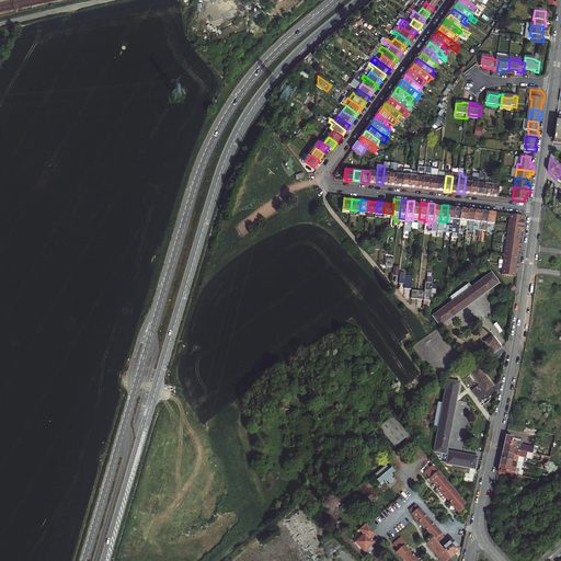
[(460,224),(460,221),(462,207),(459,207),(455,206),(454,222),(460,224)]
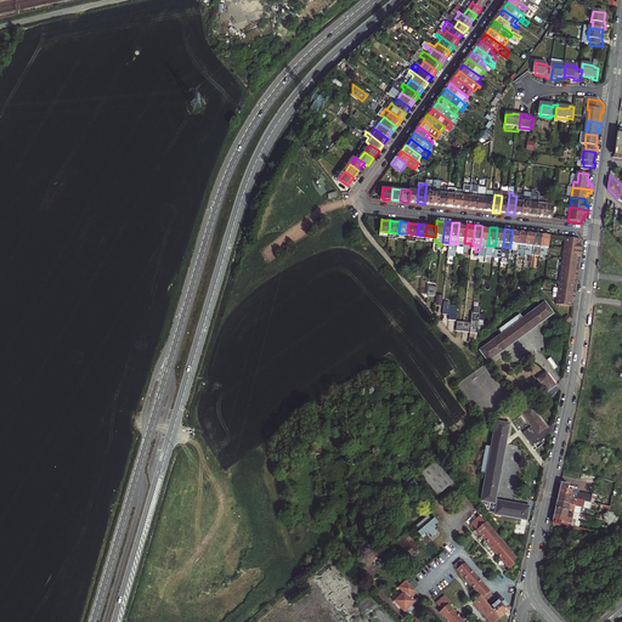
[(538,233),(535,232),(532,252),(532,254),(531,260),(535,261),(535,254),(539,255),(541,253),(542,233),(538,233)]
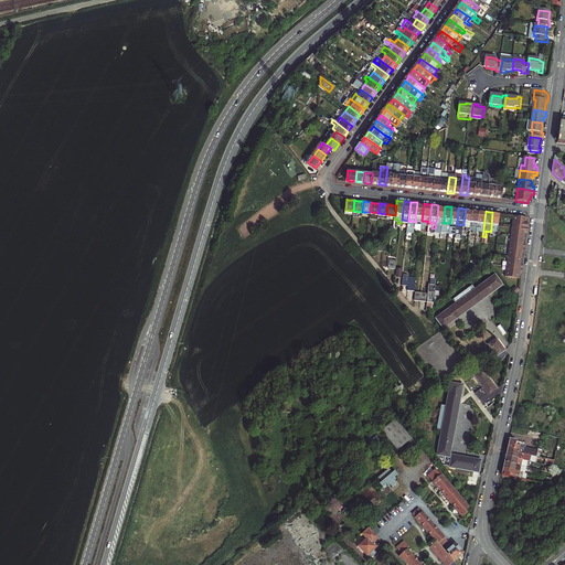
[(496,228),(497,223),(499,224),(500,213),(497,212),(492,212),(491,230),(493,230),(493,228),(496,228)]
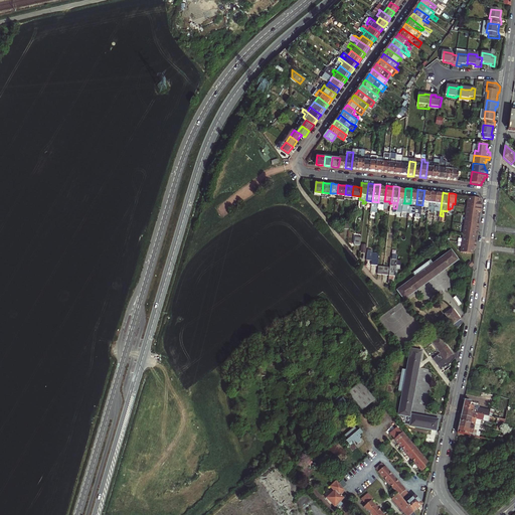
[(479,203),(479,199),(467,197),(466,208),(480,210),(481,208),(481,207),(479,206),(480,203),(479,203)]
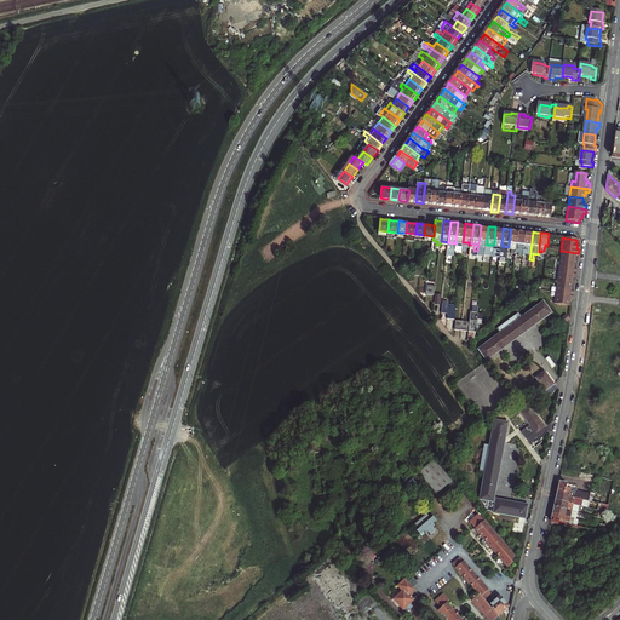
[(578,253),(561,251),(560,260),(574,263),(574,258),(575,258),(575,257),(578,257),(578,256),(578,253)]
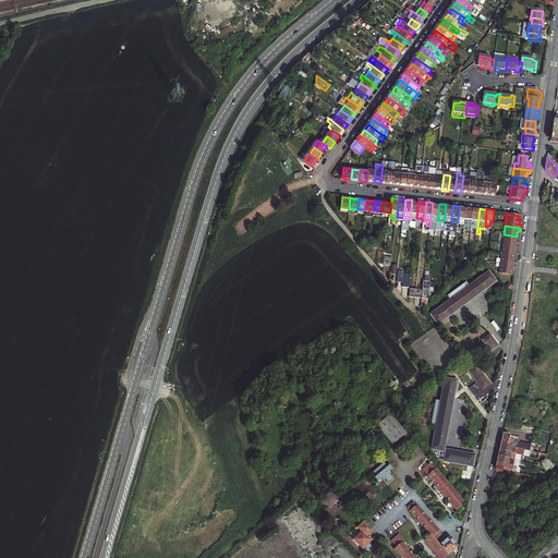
[(517,237),(504,234),(502,243),(518,245),(518,244),(518,242),(517,242),(517,239),(516,239),(517,237)]
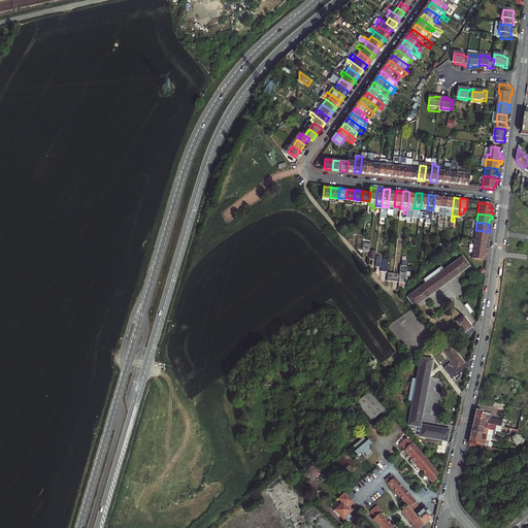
[(490,234),(490,232),(475,230),(474,238),(486,240),(487,237),(488,237),(488,235),(490,235),(490,234)]
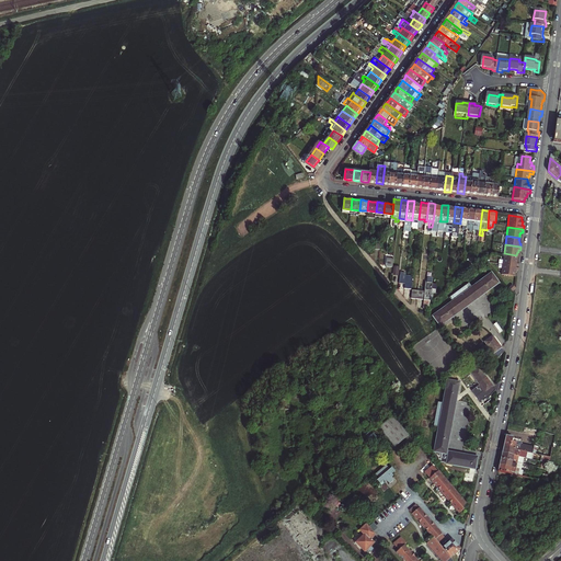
[(516,255),(504,253),(503,262),(518,264),(518,262),(518,261),(517,260),(517,259),(516,258),(516,255)]
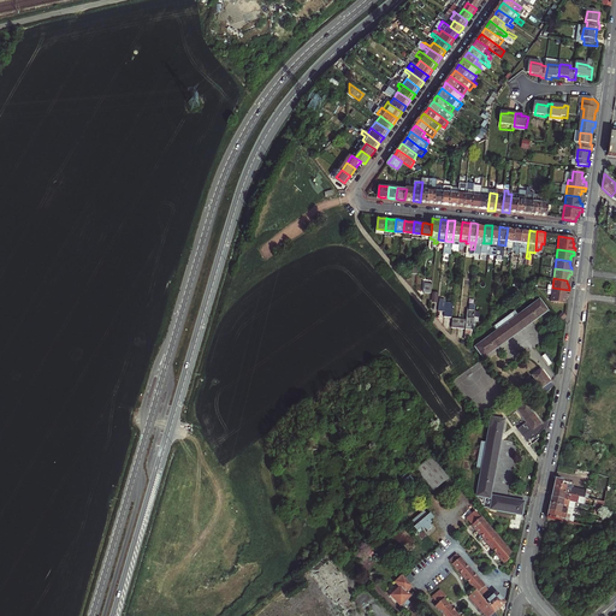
[(569,292),(569,290),(552,288),(551,297),(564,300),(566,296),(567,296),(567,295),(567,292),(569,292)]
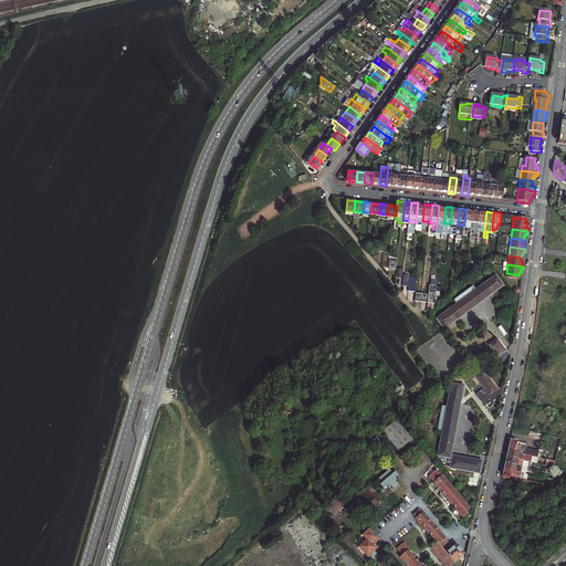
[(495,276),(475,290),(482,301),(503,286),(495,276)]
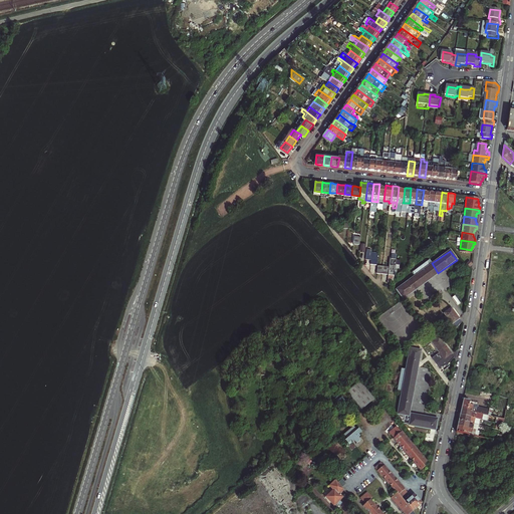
[(411,272),(413,276),(432,263),(430,260),(411,272)]
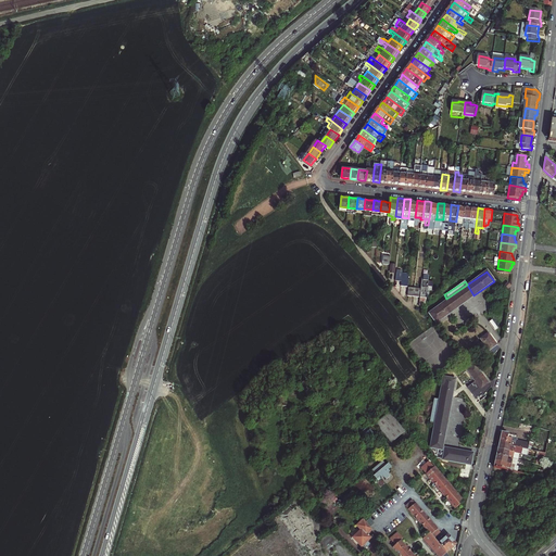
[(467,285),(446,299),(454,308),(474,295),(467,285)]
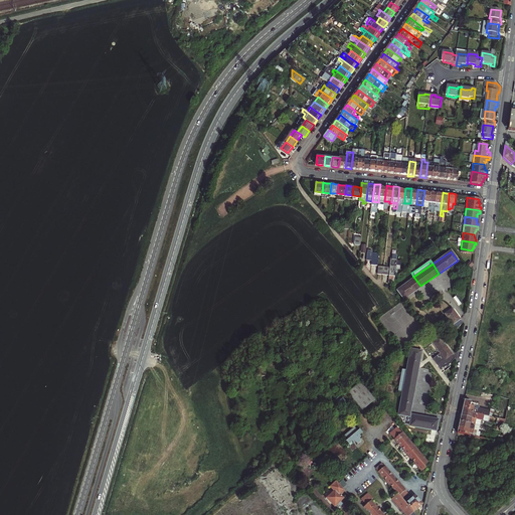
[(420,286),(413,277),(395,290),(402,299),(420,286)]
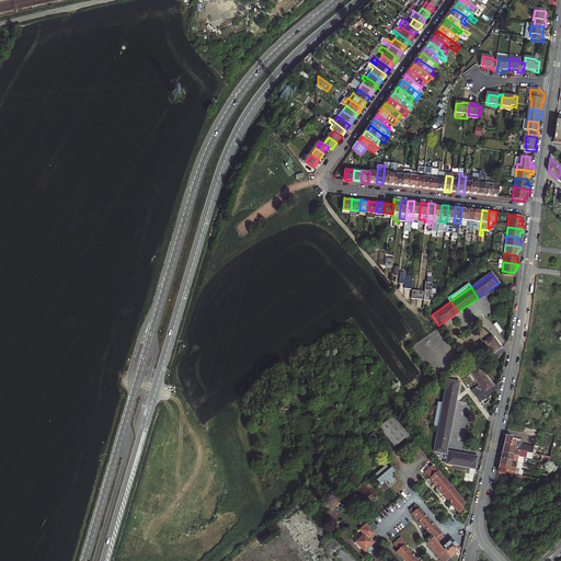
[(494,354),(502,348),(497,343),(492,335),(484,341),(494,354)]
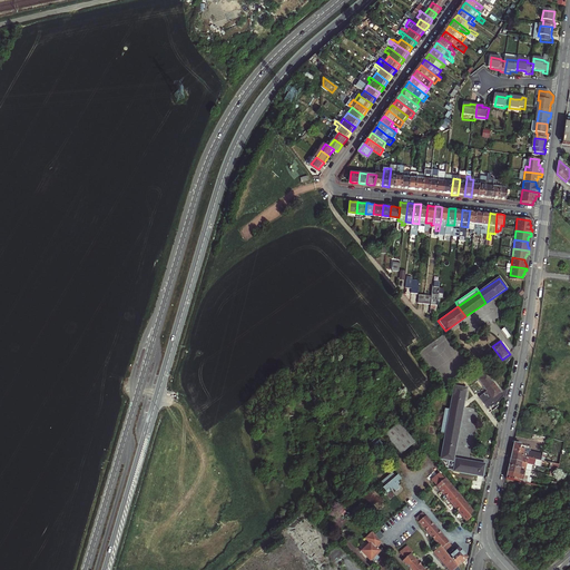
[(488,375),(479,381),(491,396),(499,390),(488,375)]
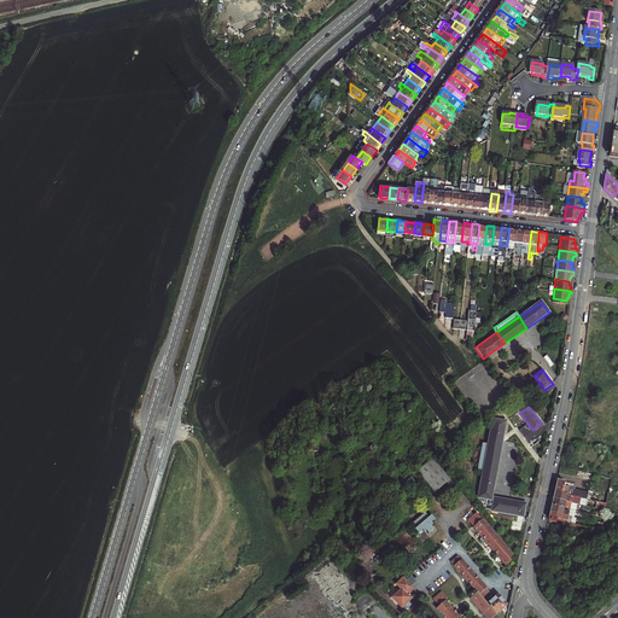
[(511,532),(520,535),(528,503),(490,495),(496,470),(483,466),(489,443),(501,445),(507,419),(494,417),(488,442),(482,441),(477,464),(473,462),(476,453),(466,450),(459,478),(470,481),(472,468),(481,471),(474,497),(488,500),(485,508),(519,516),(518,522),(514,520),(511,532)]
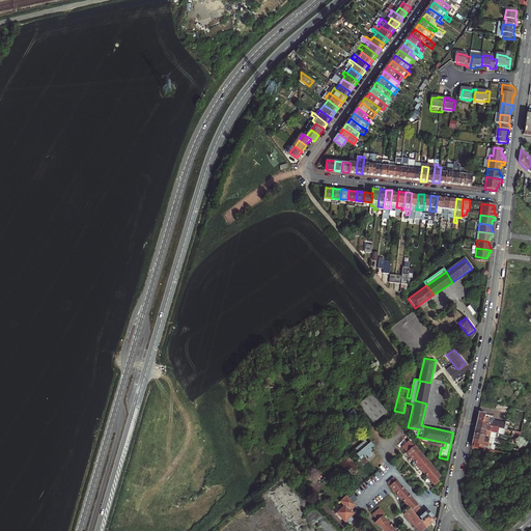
[(420,381),(415,400),(426,403),(430,383),(420,381)]
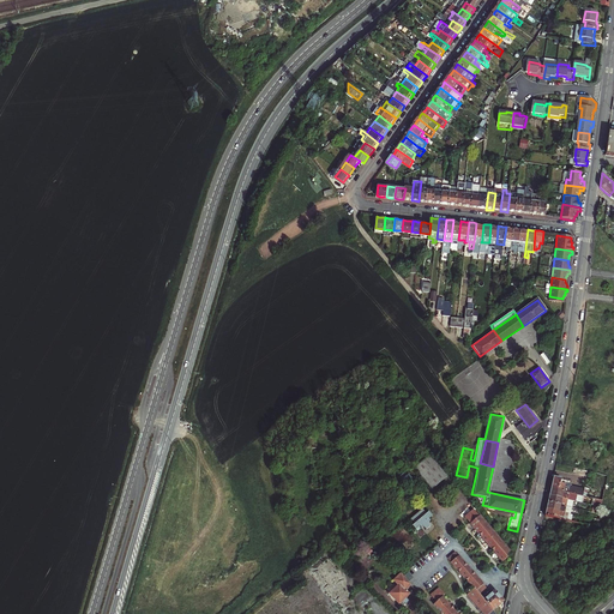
[(414,467),(432,488),(447,475),(429,455),(414,467)]
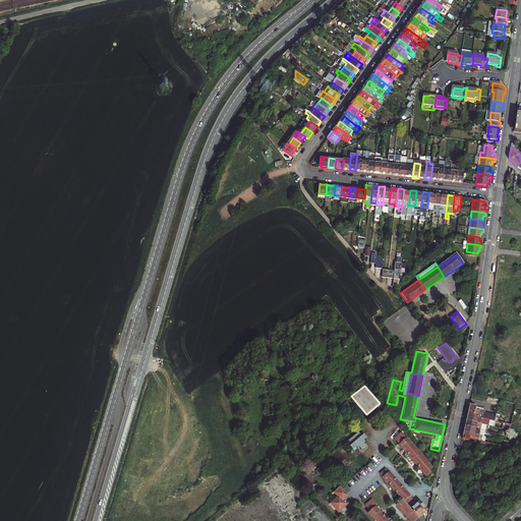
[(346,398),(337,405),(339,408),(341,407),(344,411),(345,410),(348,413),(351,410),(348,408),(350,406),(346,402),(348,401),(346,398)]
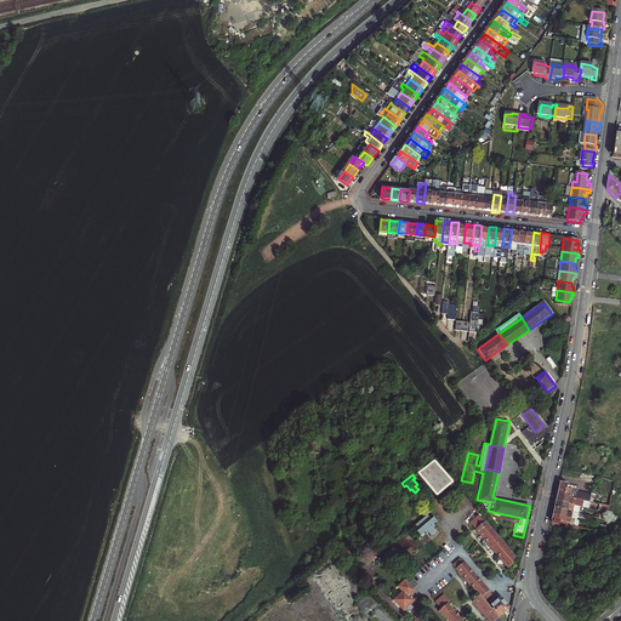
[(560,482),(558,493),(591,501),(593,495),(576,490),(571,489),(567,488),(567,483),(563,482),(560,482)]
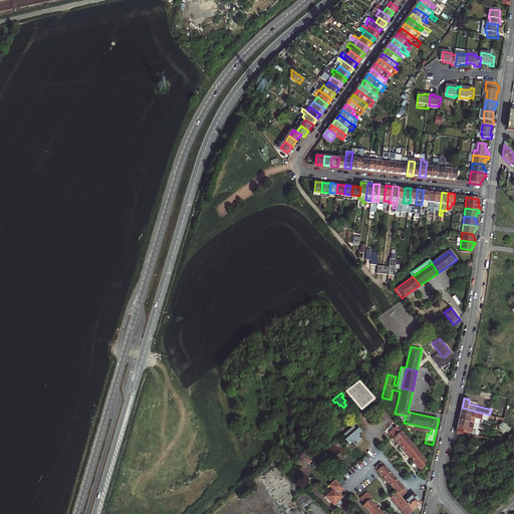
[(461,411),(460,415),(476,418),(481,420),(488,421),(489,415),(462,408),(461,411)]
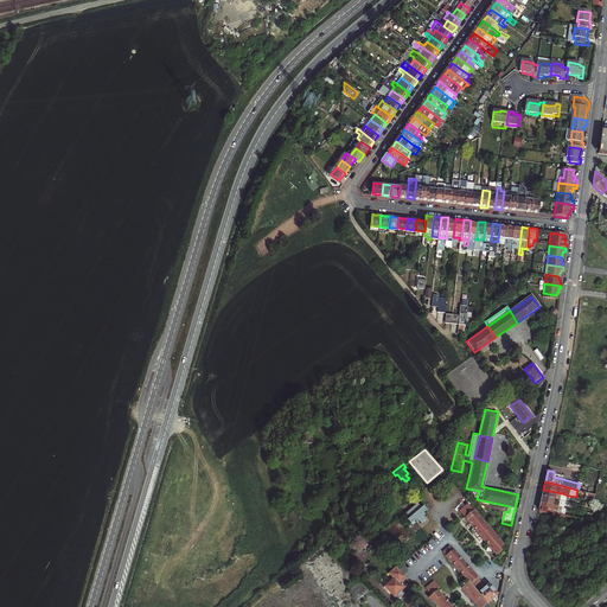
[(543,492),(542,496),(561,500),(562,493),(543,490),(543,492)]
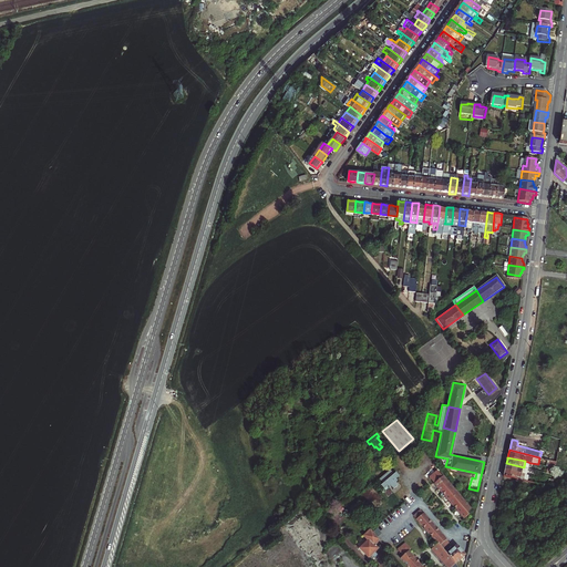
[(505,465),(505,468),(526,473),(528,474),(529,468),(524,467),(506,463),(505,465)]
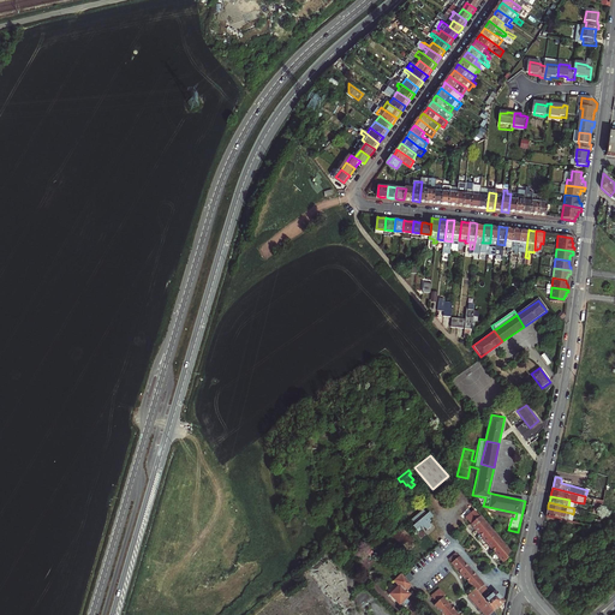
[(547,512),(545,515),(568,521),(571,513),(548,508),(547,512)]
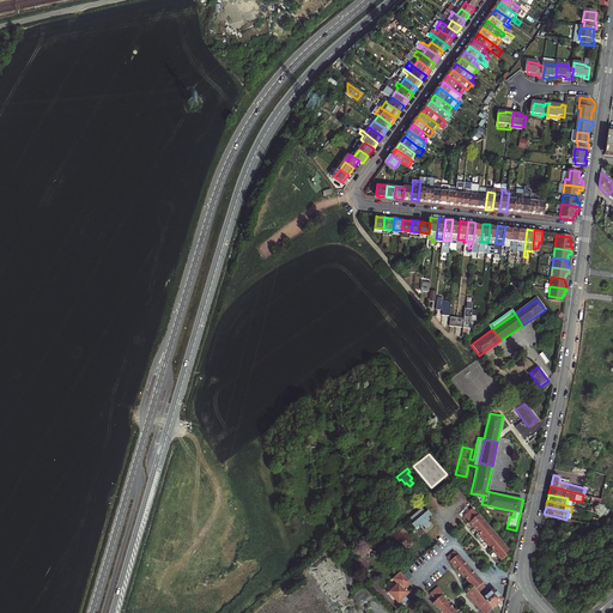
[(414,522),(412,523),(417,529),(423,525),(425,528),(430,525),(428,521),(430,520),(428,517),(431,514),(429,510),(426,513),(422,508),(411,517),(414,522)]
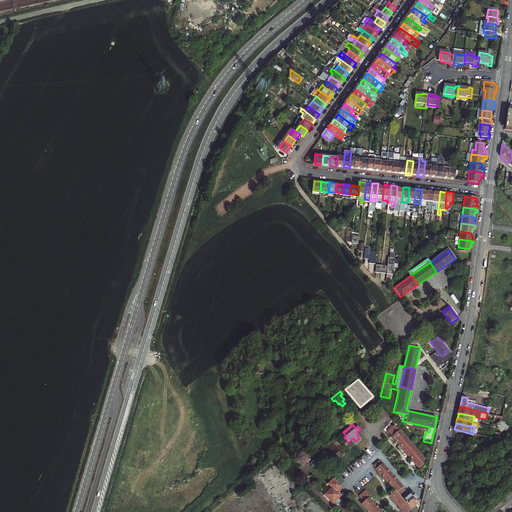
[(419,467),(426,461),(400,429),(393,435),(419,467)]
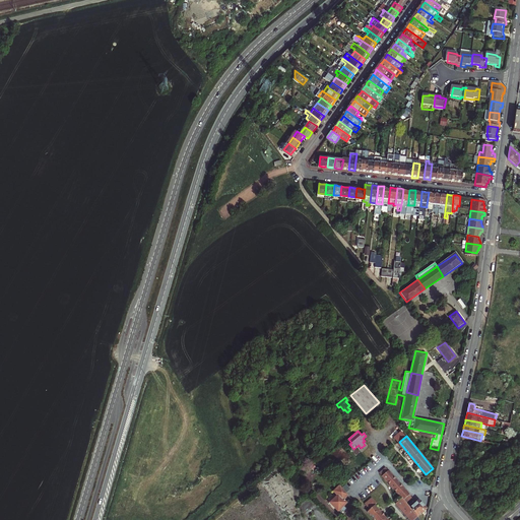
[(412,499),(386,467),(380,472),(402,499),(406,504),(412,499)]
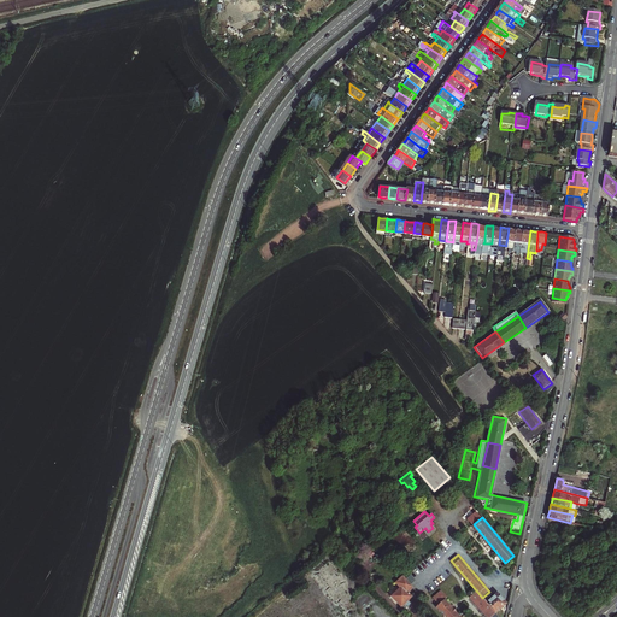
[(405,594),(412,588),(410,586),(405,581),(403,579),(389,588),(393,592),(391,595),(399,605),(409,598),(405,594)]
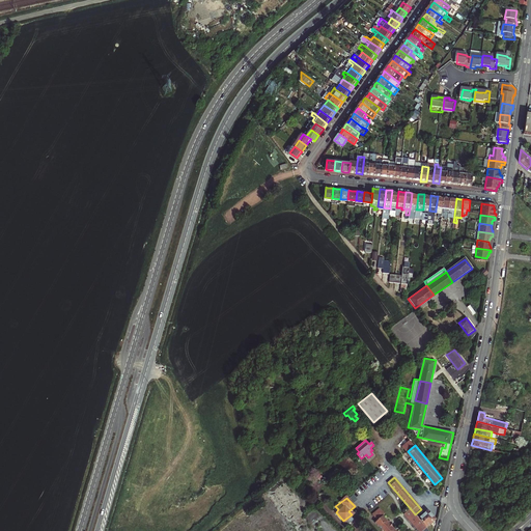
[(380,508),(372,514),(378,521),(375,523),(382,530),(386,530),(392,527),(388,522),(383,516),(385,514),(380,508)]
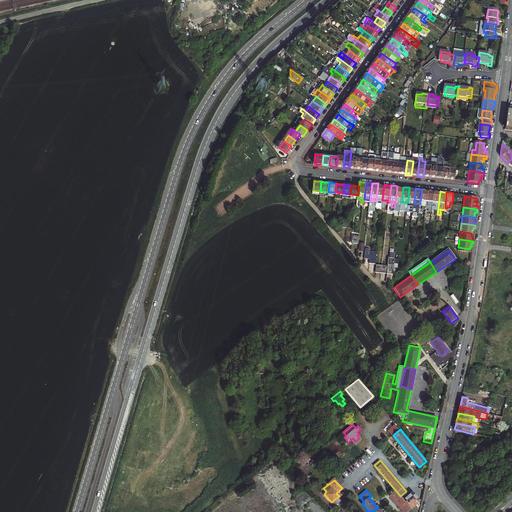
[(407,511),(411,508),(404,500),(400,496),(396,491),(390,496),(403,511),(407,511)]
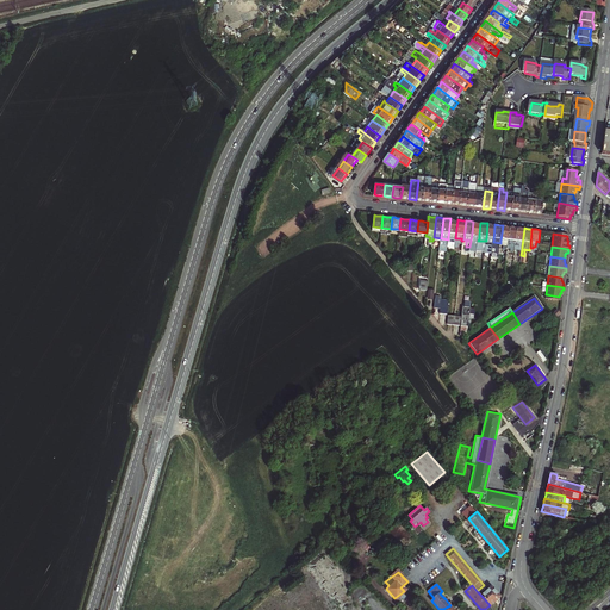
[(492,586),(481,596),(490,605),(496,601),(500,597),(492,586)]
